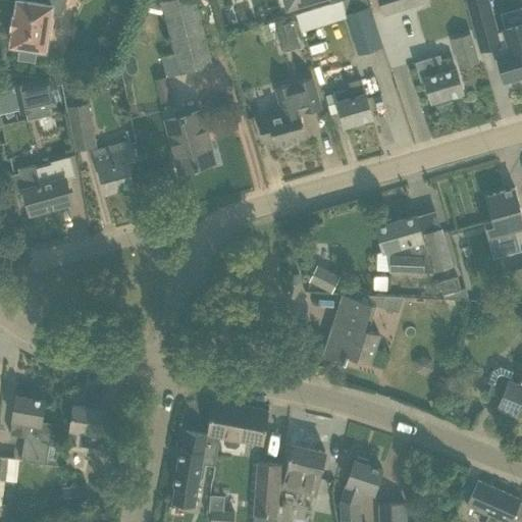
[(19,45),(17,58),(35,61),(37,50),(48,51),(54,13),(59,14),(65,0),(46,0),(46,3),(22,0),(17,0),(11,44),(19,45)]
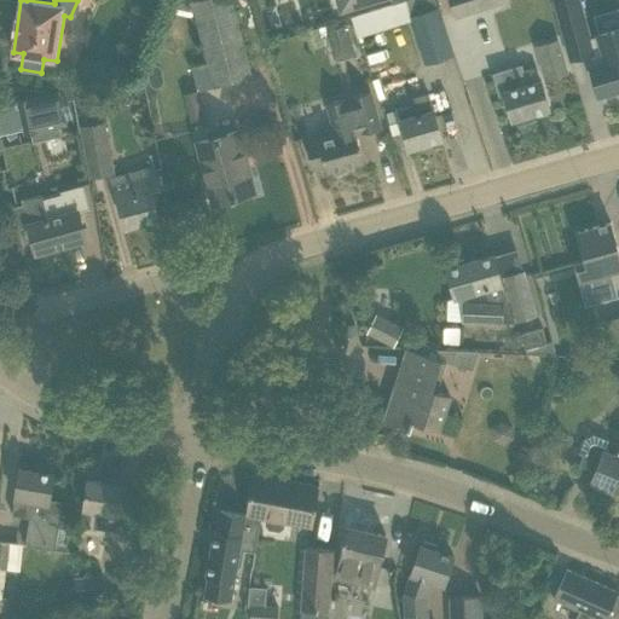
[(250,76),(231,0),(195,0),(191,1),(206,62),(190,65),(197,90),(197,91),(200,91),(250,76)]
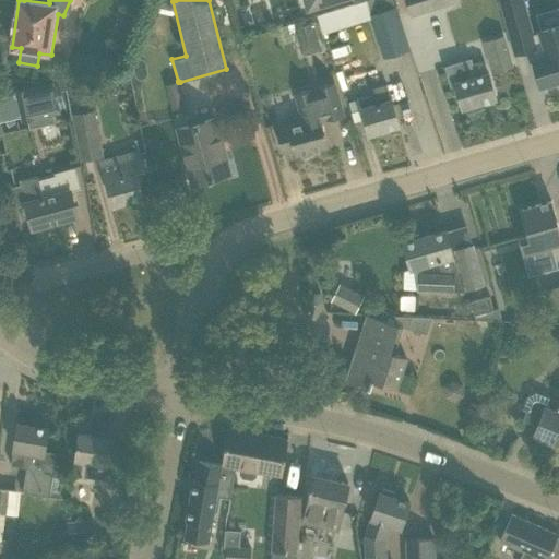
[(304,0),(307,10),(341,0),(304,0)]
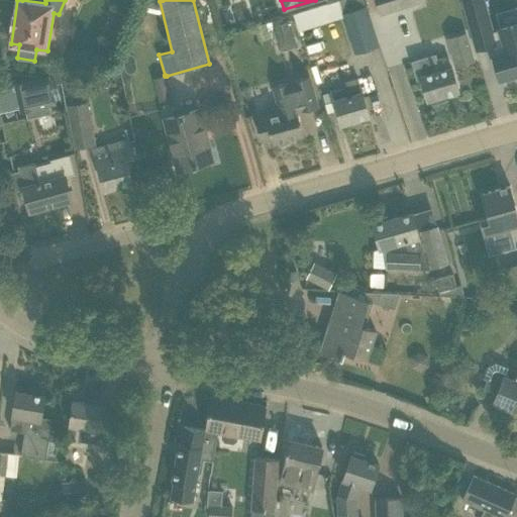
[(338,0),(354,52),(379,44),(364,0),(338,0)]
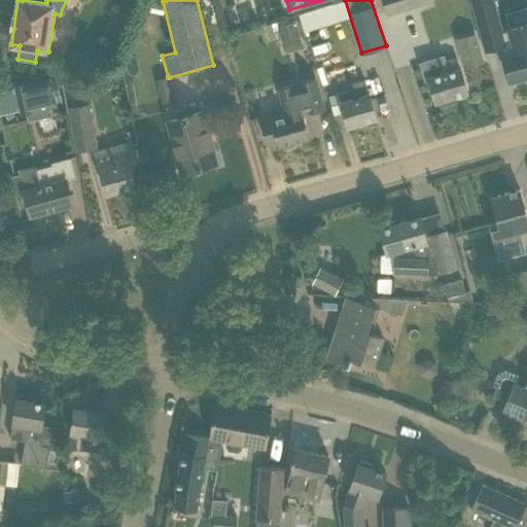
[(383,0),(388,13),(429,0),(383,0)]
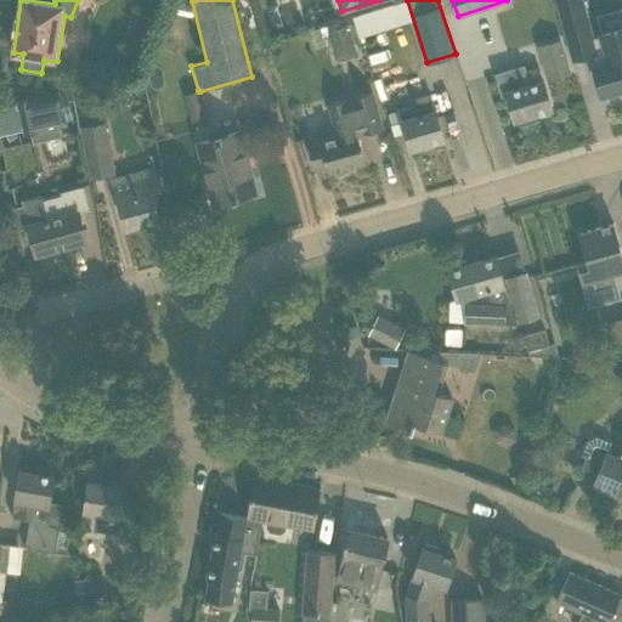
[(581,0),(555,0),(566,37),(574,60),(593,54),(597,64),(593,66),(600,95),(621,89),(621,24),(598,33),(598,35),(592,37),(581,0)]
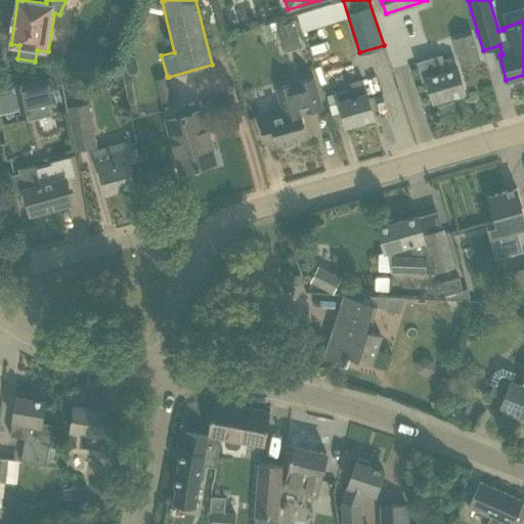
[(276,28),(285,52),(301,46),(294,23),(276,28)]
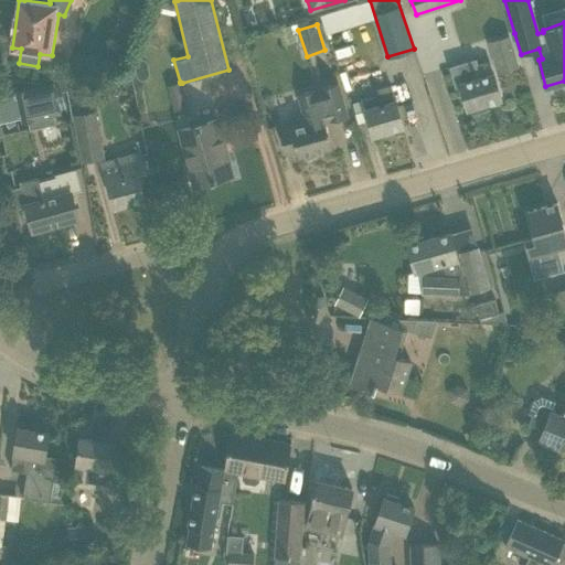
[(509,35),(490,41),(499,72),(516,66),(509,35)]
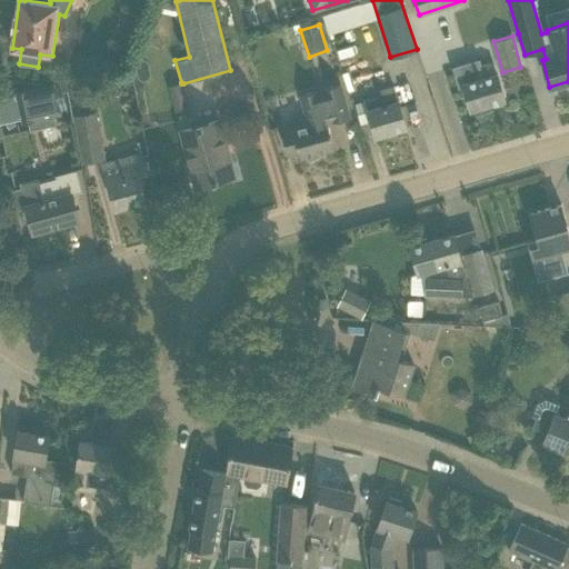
[(459,86),(463,85),(470,109),(505,100),(497,73),(496,75),(492,61),(481,65),(479,59),(452,67),(458,88),(459,87),(459,86)]
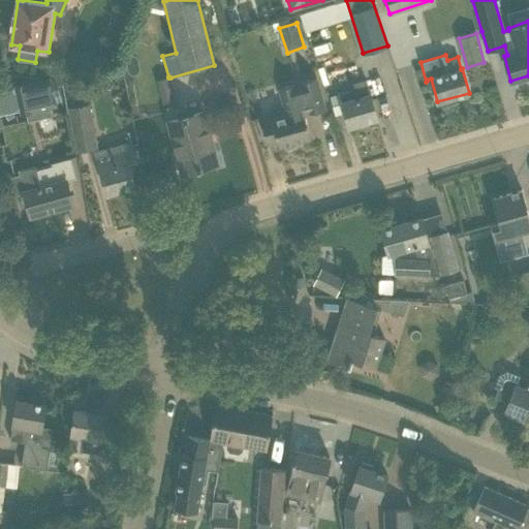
[(168,76),(157,80),(163,103),(176,99),(170,78),(168,78),(168,76)]
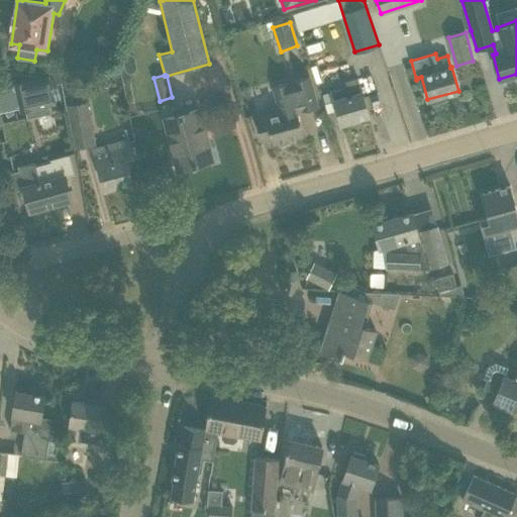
[(20,111),(55,103),(47,76),(14,83),(20,111)]
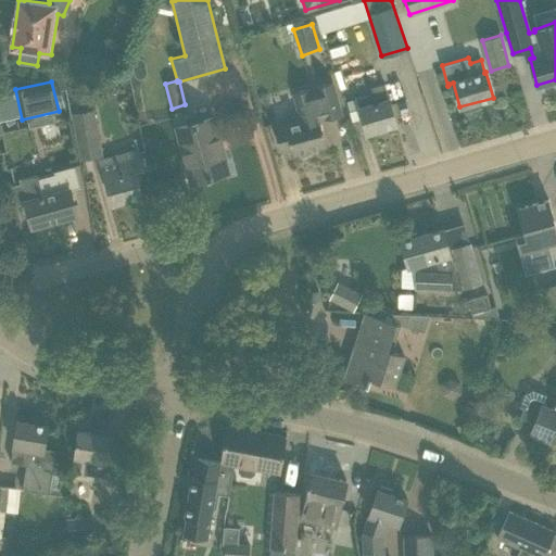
[(341,115),(336,93),(332,83),(292,93),(298,114),(273,122),(281,150),(291,147),(293,153),(327,144),(320,119),(325,118),(325,119),(341,115)]
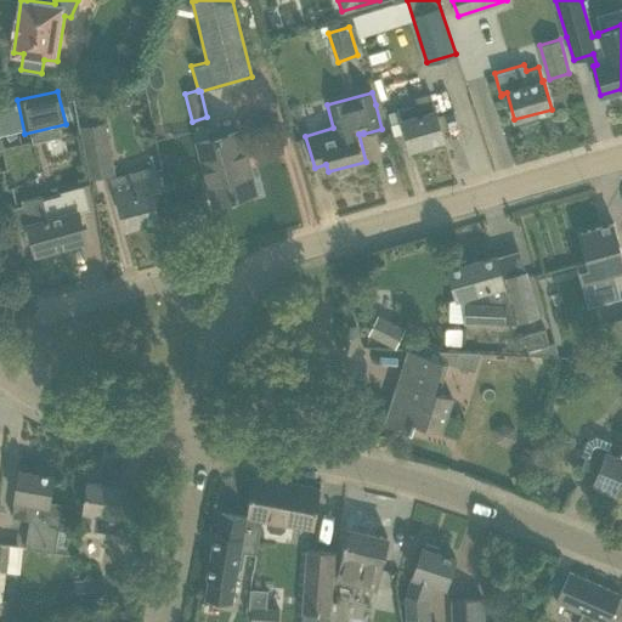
[(414,99),(416,105),(400,109),(410,148),(444,140),(435,111),(430,94),(414,99)]
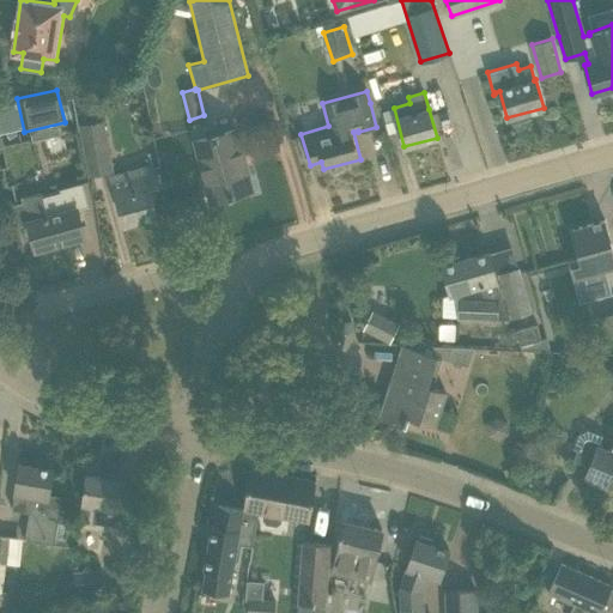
[(79,125),(89,175),(113,171),(104,120),(79,125)]
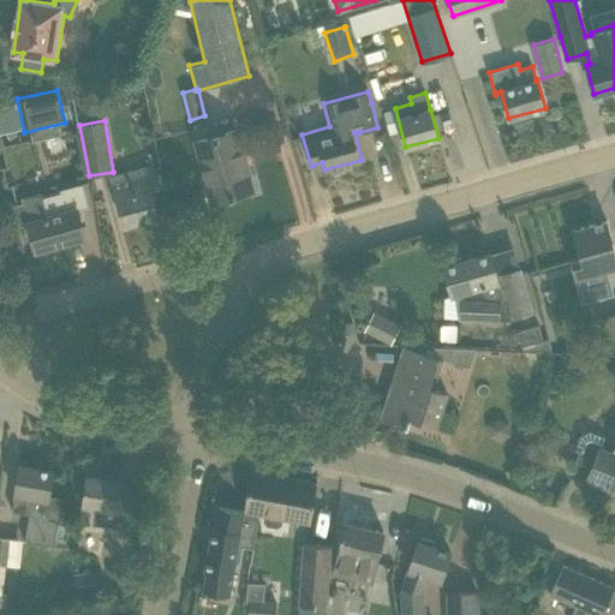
[(195,141),(206,178),(212,201),(254,190),(246,167),(237,129),(195,141)]
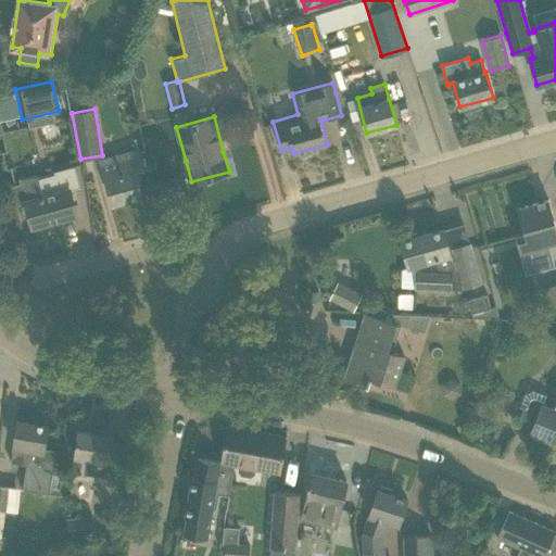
[(100,160),(106,184),(112,204),(142,196),(135,172),(143,168),(138,152),(117,158),(116,155),(100,160)]
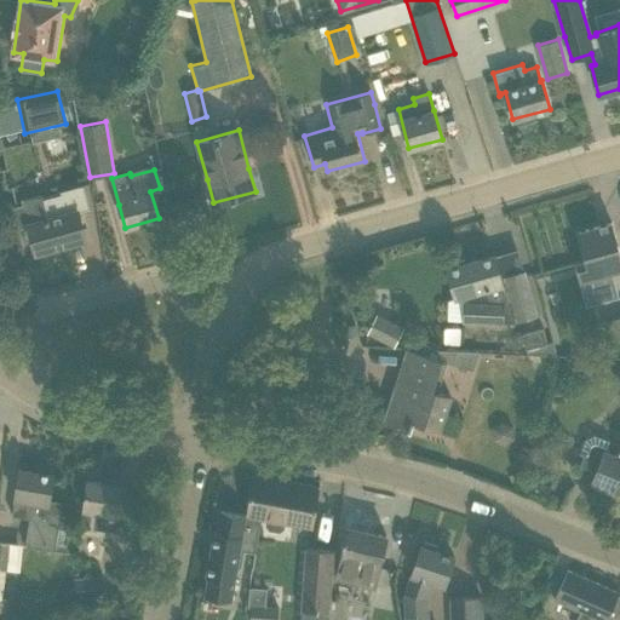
[(23,205),(12,207),(17,227),(28,224),(35,252),(86,239),(79,211),(90,208),(82,184),(61,191),(61,194),(41,199),(40,195),(21,200),(23,205)]
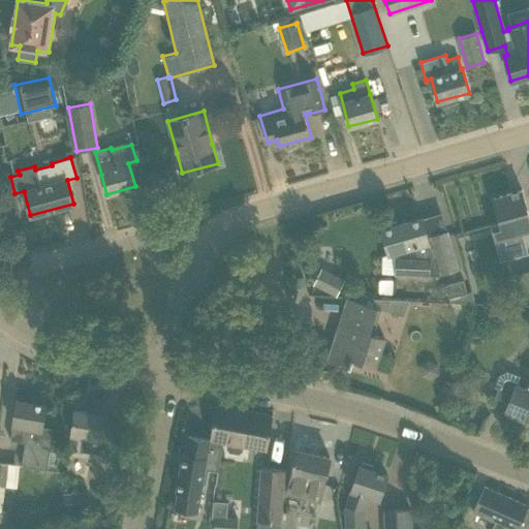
[(522,190),(493,197),(500,223),(502,228),(494,230),(499,249),(523,243),(520,234),(528,230),(528,219),(528,215),(522,190)]
